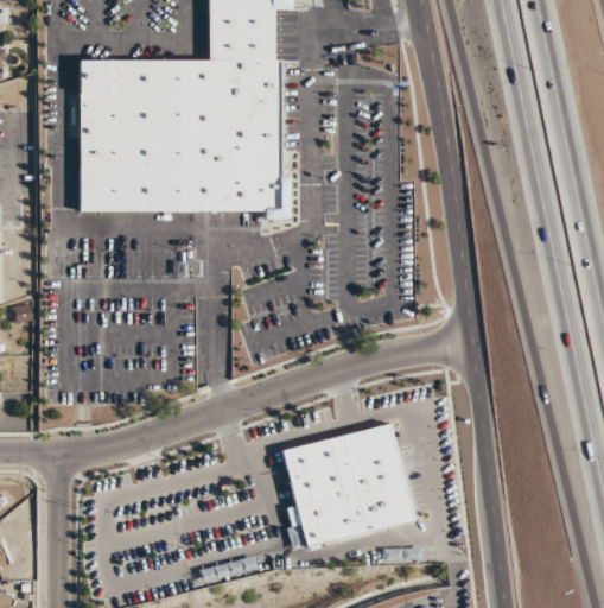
[(81,59),(81,210),(266,210),(266,217),(288,217),(288,176),(281,176),(281,58),(275,58),(275,10),(293,10),(293,0),(210,0),(210,59),(81,59)]
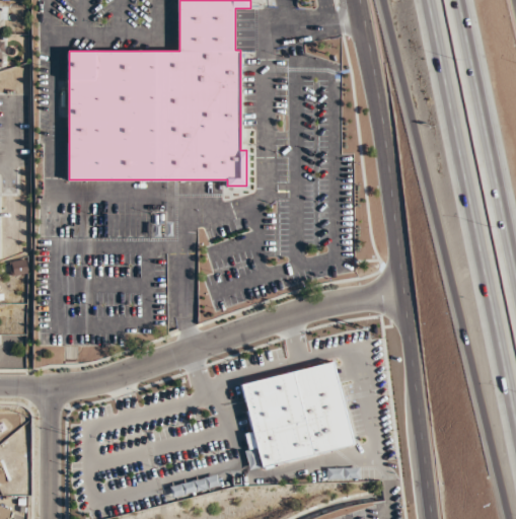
[(0,3),(0,30),(10,31),(10,4),(0,3)]
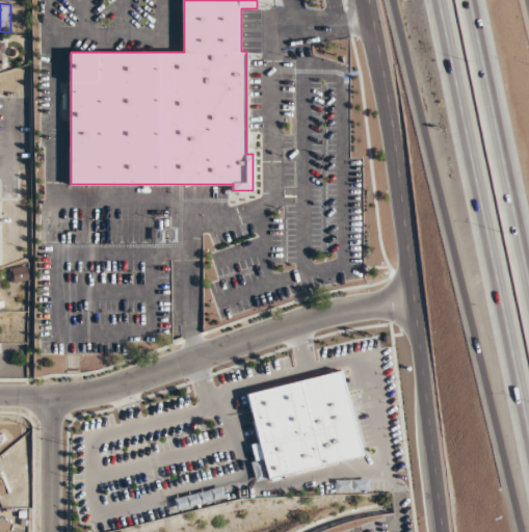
[(14,268),(16,282),(32,280),(30,266),(14,268)]
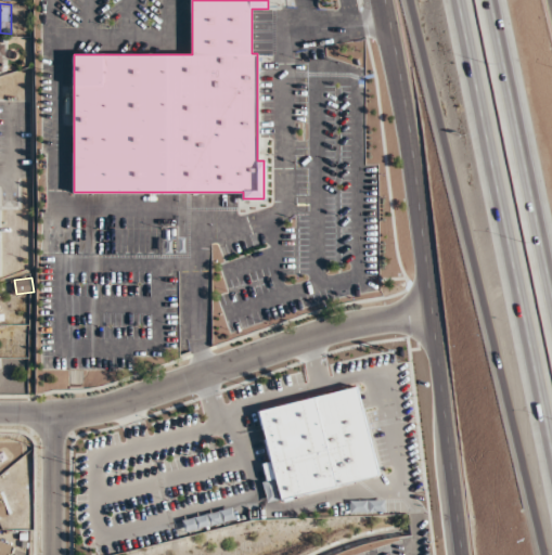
[(357,386),(258,412),(271,463),(264,465),(272,502),(380,475),(357,386)]
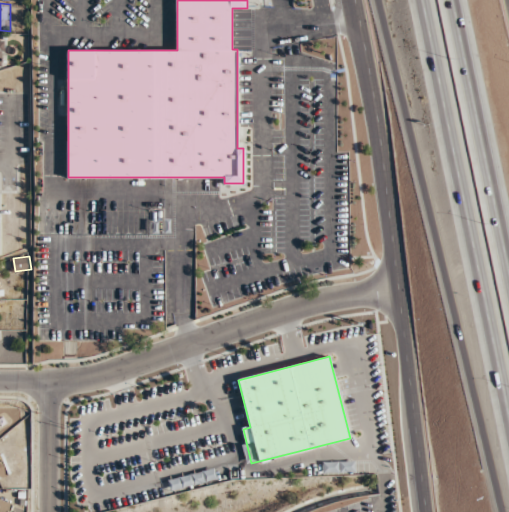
[(0,461),(0,478),(8,468),(0,461)]
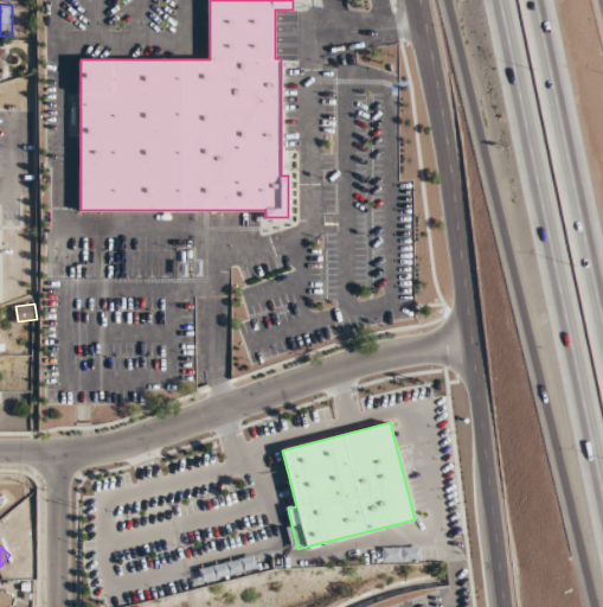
[(0,606),(15,606),(20,599),(0,590),(0,606)]
